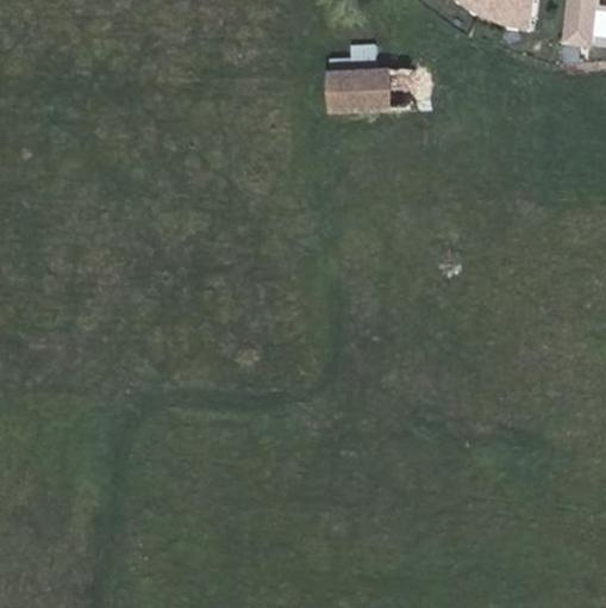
[(511,14),(532,17),(533,0),(479,0),(482,2),(479,7),(511,22),(511,14)]
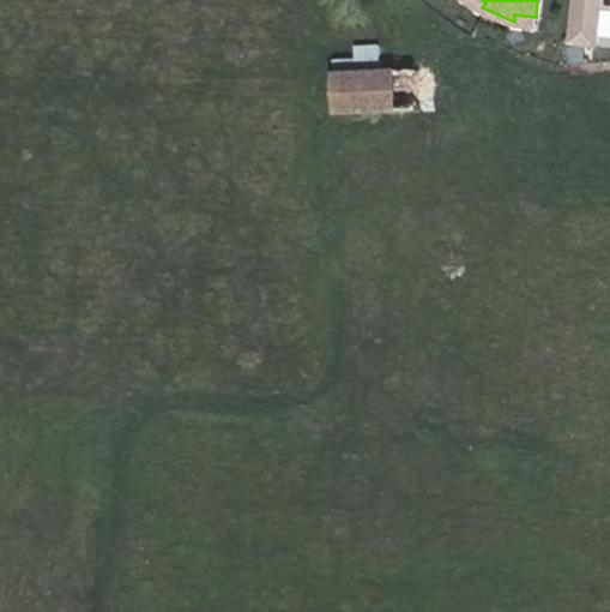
[(569,0),(565,40),(595,43),(598,5),(609,6),(609,0),(569,0)]
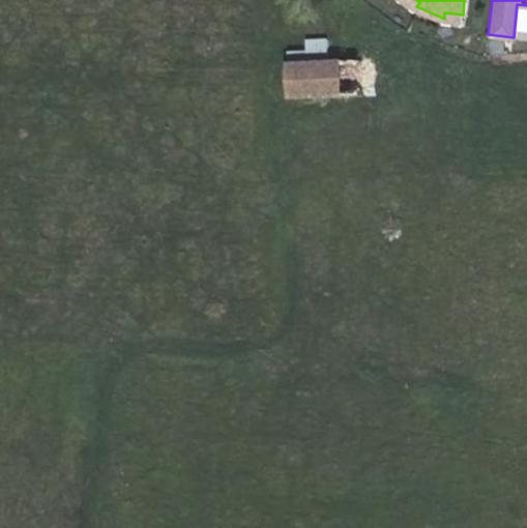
[(328,60),(327,36),(305,37),(306,49),(306,61),(328,60)]
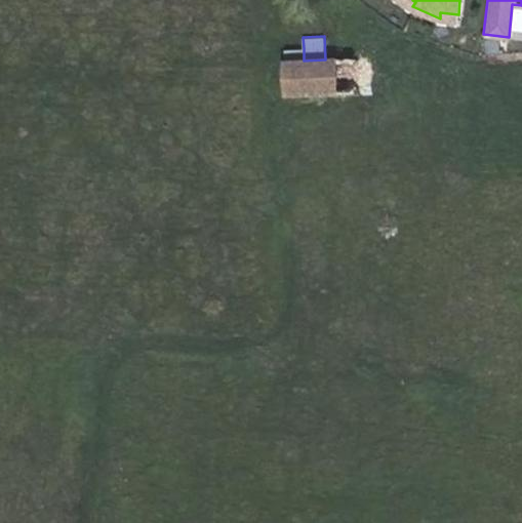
[(304,61),(304,48),(285,49),(285,62),(304,61)]
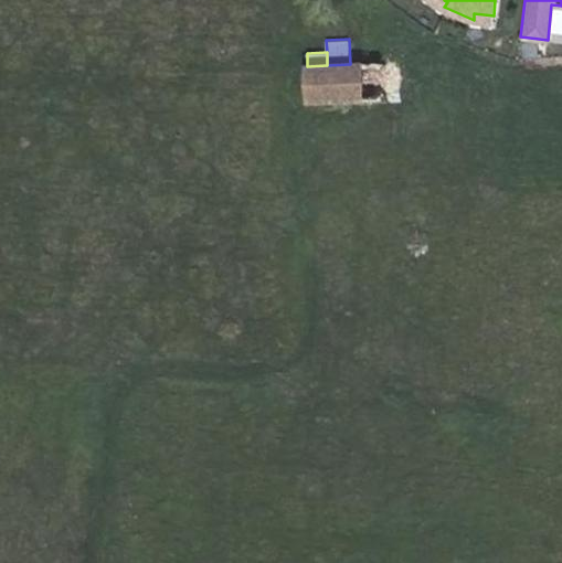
[(383,99),(382,62),(350,64),(327,65),(307,66),(309,102),(383,99)]
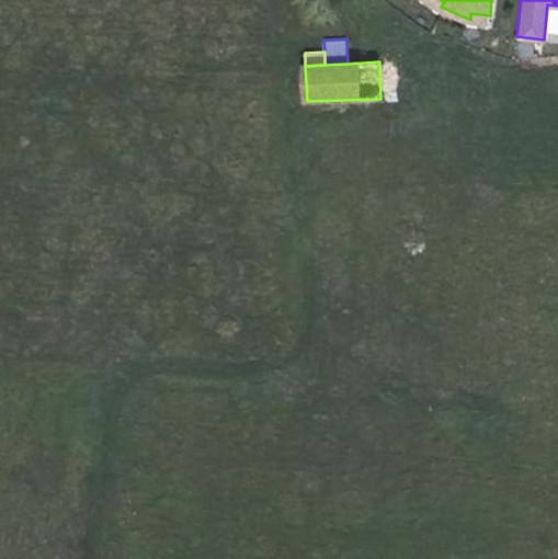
All buildings are outlined.
